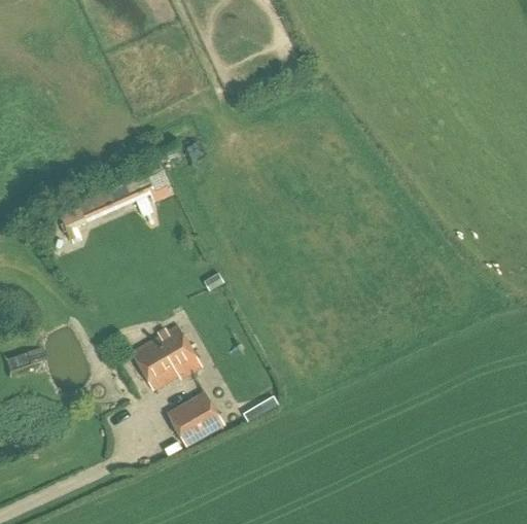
[(86,210),(154,191),(149,174),(82,193),(86,210)]
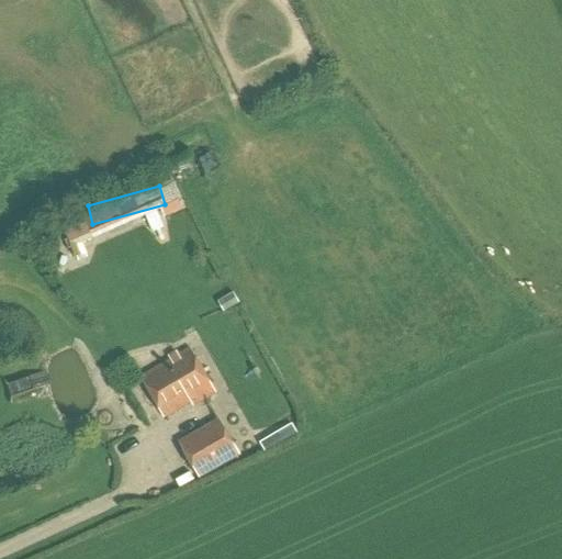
[(238,299),(234,290),(220,298),(225,306),(238,299)]
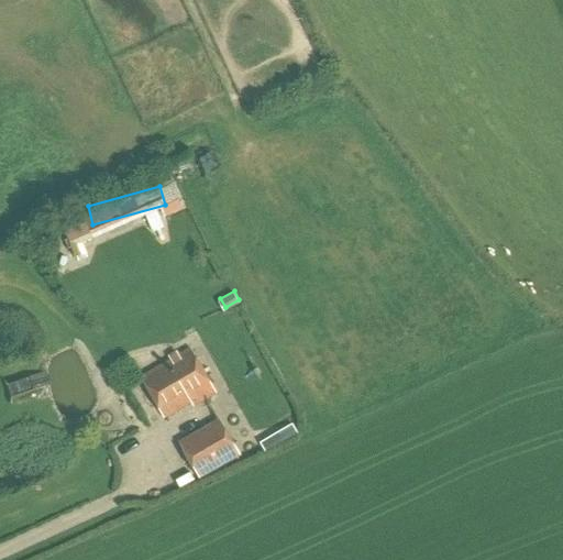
[(192,404),(216,391),(190,347),(142,375),(164,415),(190,399),(192,404)]
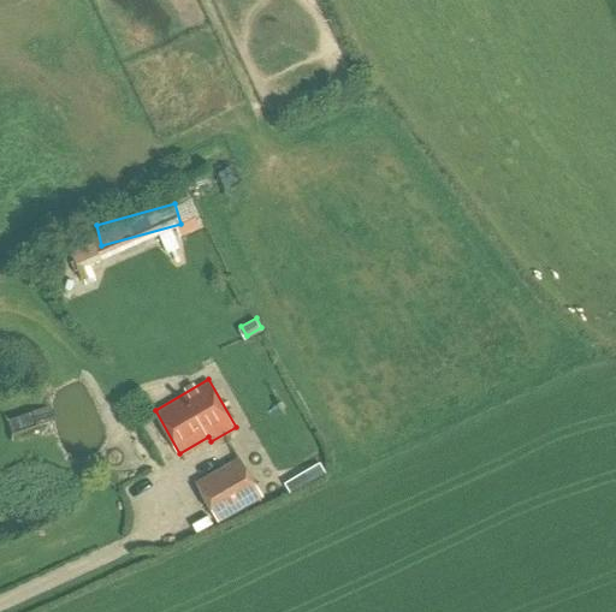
[(31,410),(9,419),(12,432),(36,423),(31,410)]
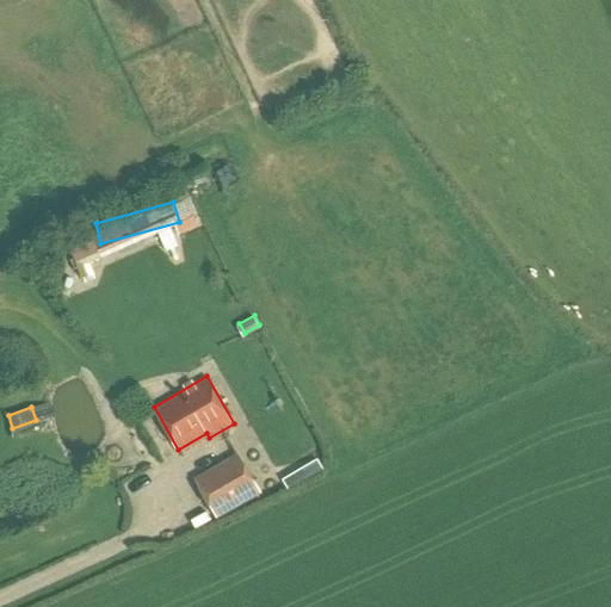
[(216,519),(261,491),(239,452),(193,478),(216,519)]
